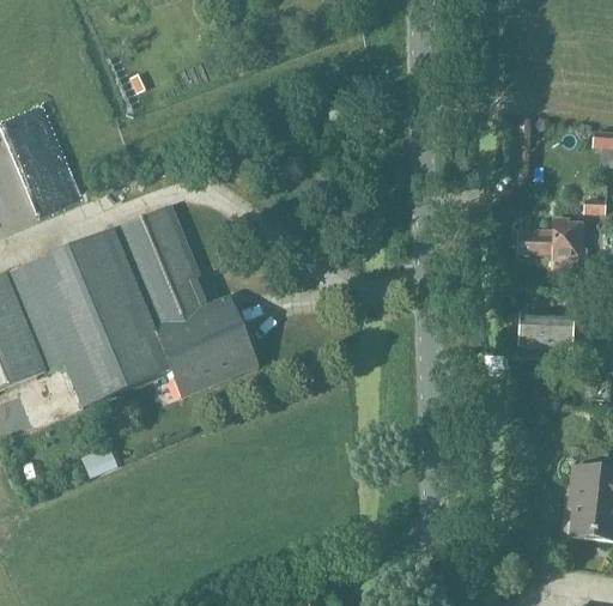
[(329,104),(329,116),(341,115),(341,103),(329,104)]
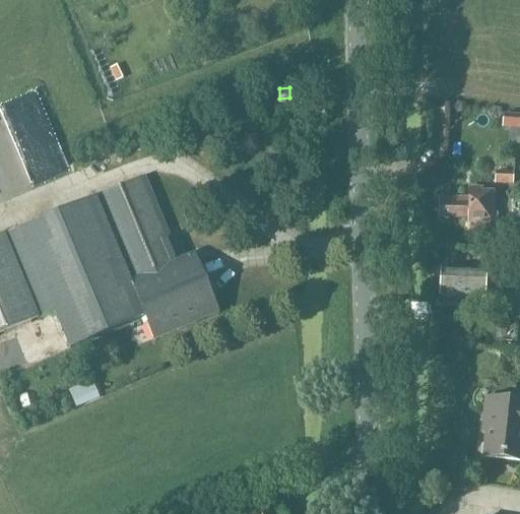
[(519,112),(503,111),(502,123),(519,124),(519,112)]
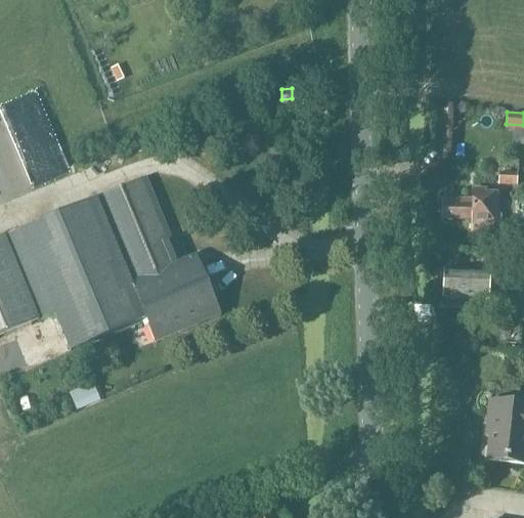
[(498,168),(498,180),(517,181),(518,168),(498,168)]
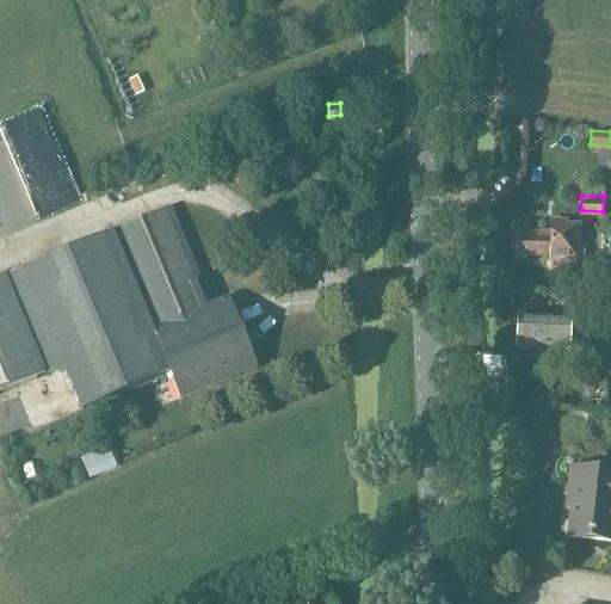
[(6,271),(47,369),(63,362),(81,405),(91,401),(170,369),(180,395),(232,374),(229,369),(255,358),(228,291),(220,295),(209,270),(199,273),(170,202),(6,271)]
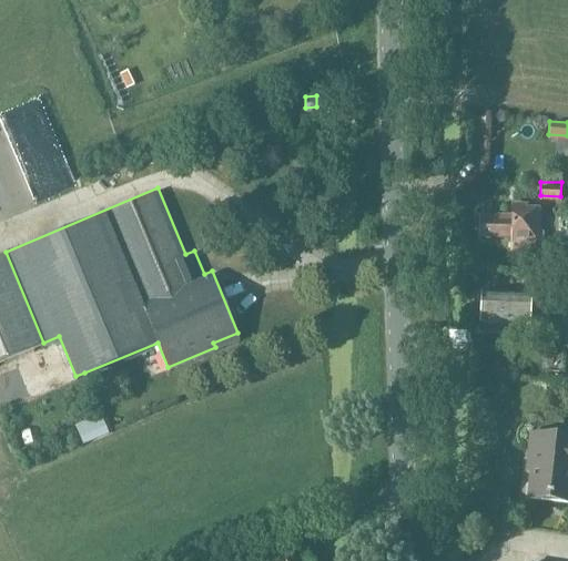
[(510,245),(541,246),(541,235),(539,235),(540,206),(526,206),(526,200),(511,200),(511,211),(479,211),(479,233),(510,234),(510,245)]
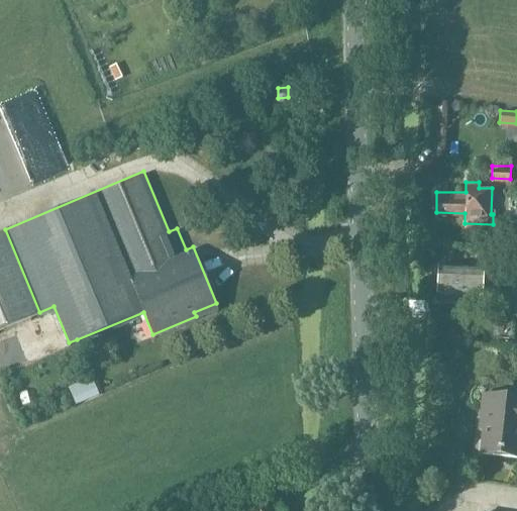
[(0,327),(39,312),(5,229),(0,230),(0,327)]
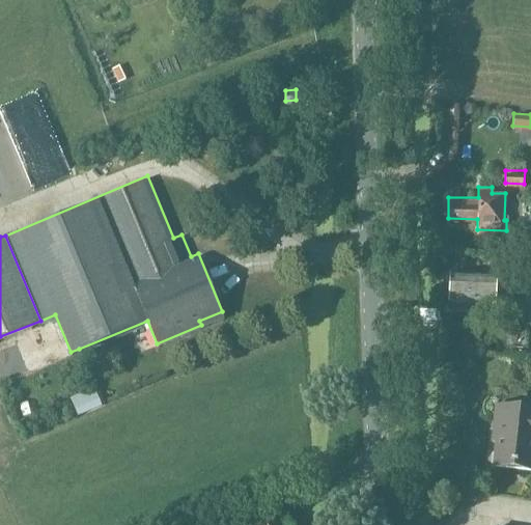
[(450,269),(448,296),(511,301),(513,274),(450,269)]
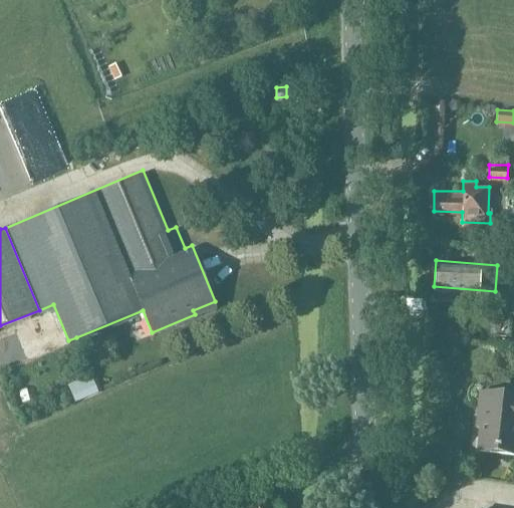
[(483,408),(479,446),(513,450),(513,392),(481,389),(479,408),(483,408)]
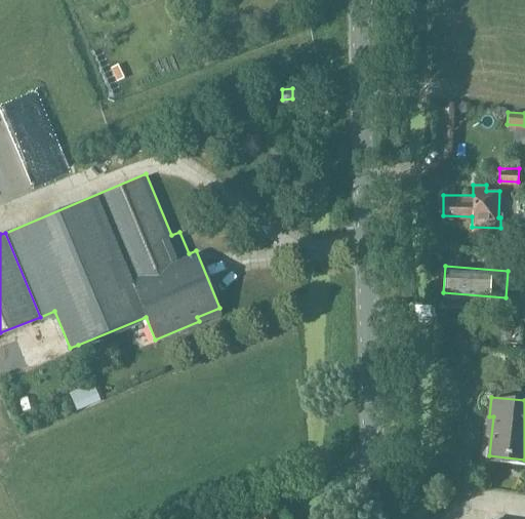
[(277,518),(273,509),(252,517),(247,506),(238,509),(227,514),(228,518),(277,518)]
